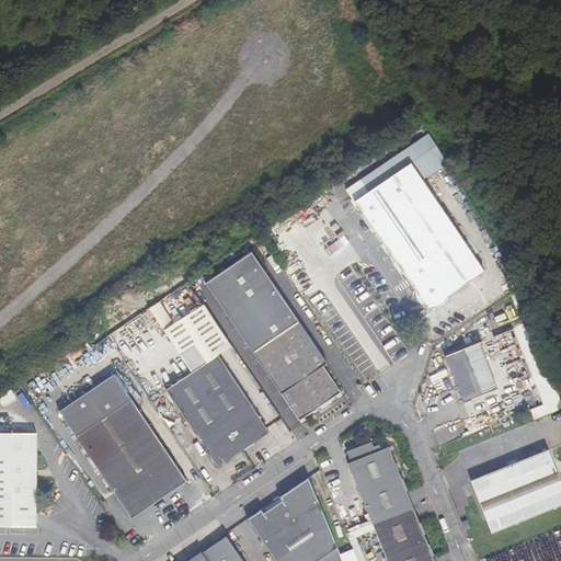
[(353,201),(413,289),(414,284),(419,279),(423,275),(430,274),(436,274),(442,277),(446,282),(449,287),(449,294),(483,271),(419,179),(446,161),(427,134),(359,179),(367,191),(353,201)]
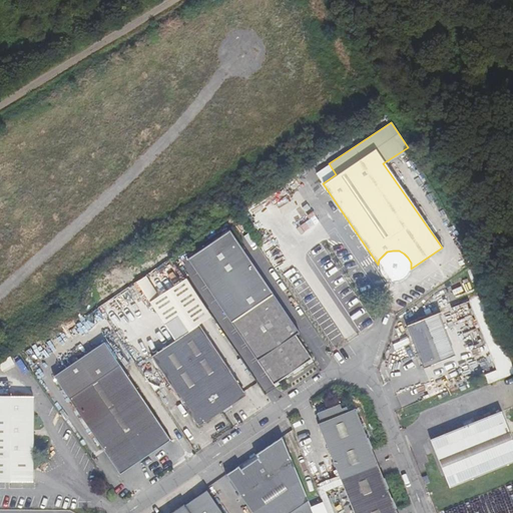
[(4,136),(0,138),(0,154),(11,150),(4,136)]
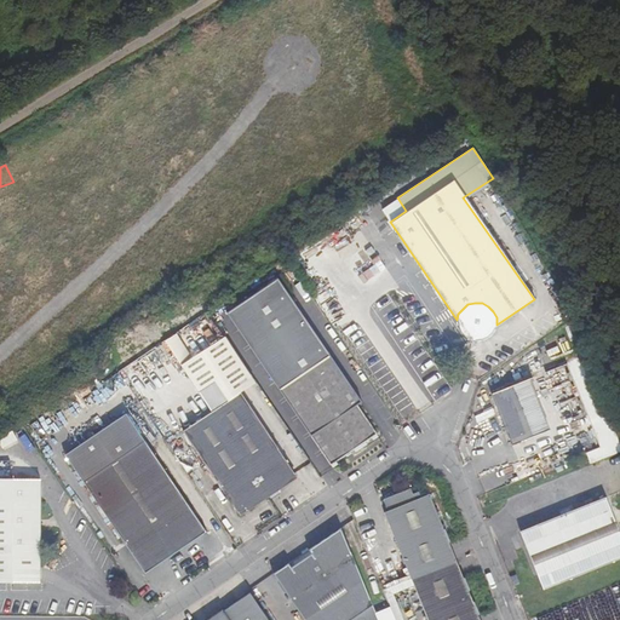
[(51,189),(67,181),(58,165),(42,173),(51,189)]
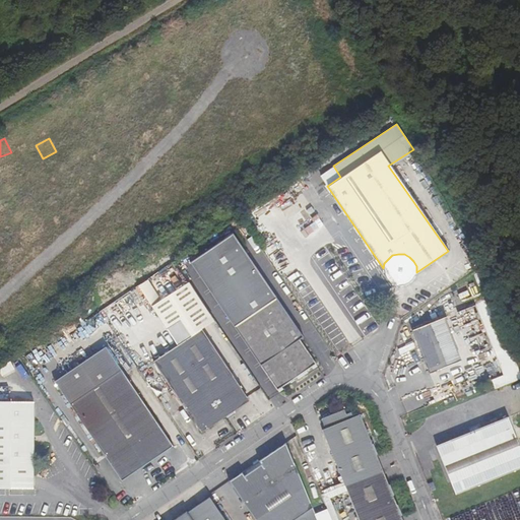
[(69,173),(57,182),(66,194),(78,185),(69,173)]
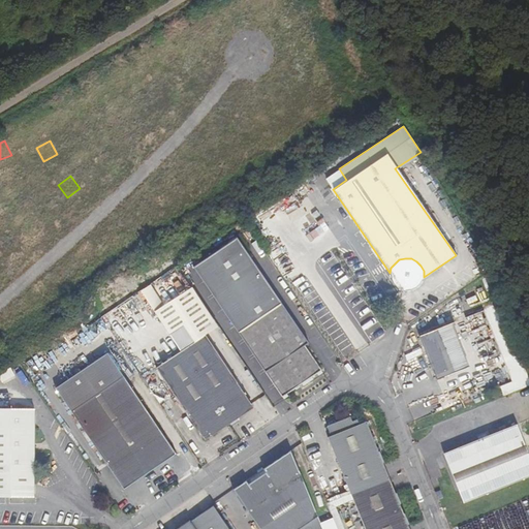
[(0,209),(2,211),(17,198),(8,189),(0,195),(0,209)]
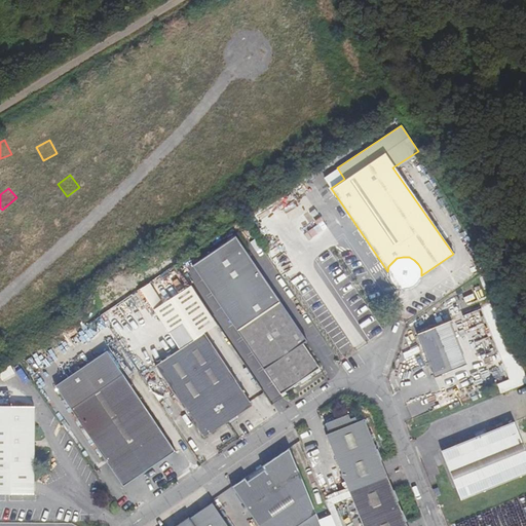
[(102,231),(110,245),(121,237),(114,224),(102,231)]
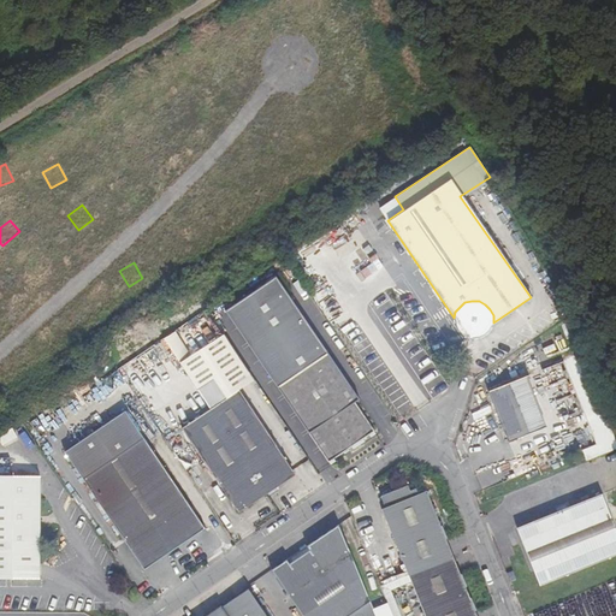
[(327,462),(329,462),(330,465),(335,461),(333,458),(351,446),(353,449),(363,442),(362,438),(368,434),(369,437),(375,433),(373,431),(374,431),(355,402),(360,400),(278,277),(227,312),(327,462)]
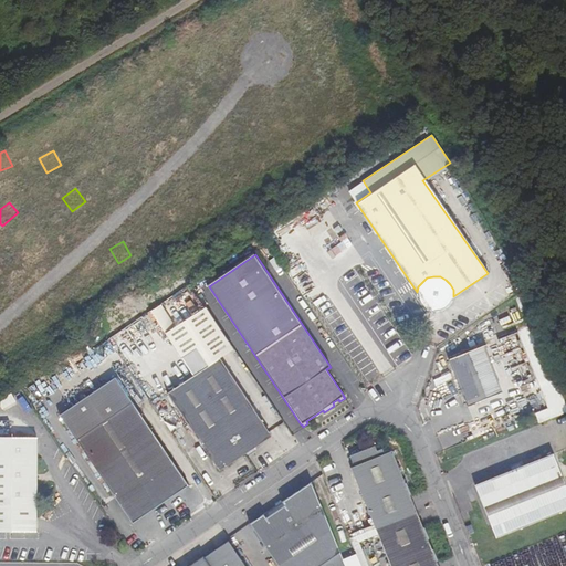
[(83,293),(96,286),(91,276),(77,284),(83,293)]
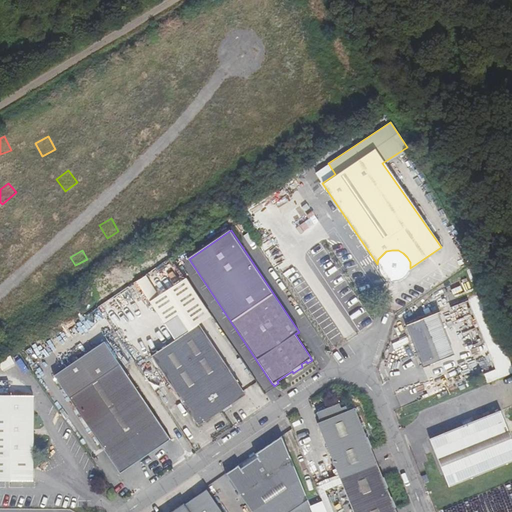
[(409,271),(410,268),(410,262),(407,257),(403,253),(398,250),(392,250),(386,251),(382,255),(378,259),(377,264),(378,270),(380,275),(385,279),(390,282),(396,282),(402,280),(406,276),(409,271)]
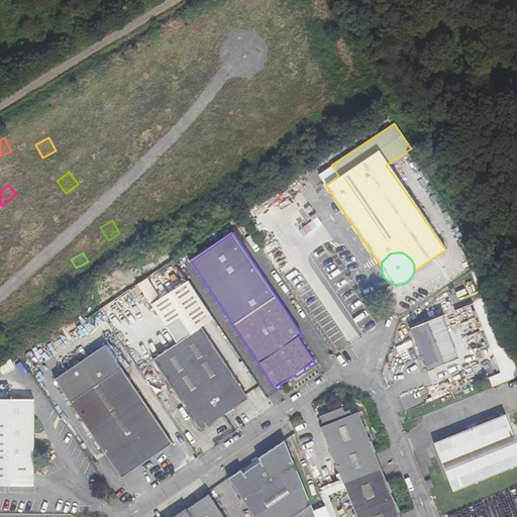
[(461,357),(443,314),(410,328),(427,371),(461,357)]
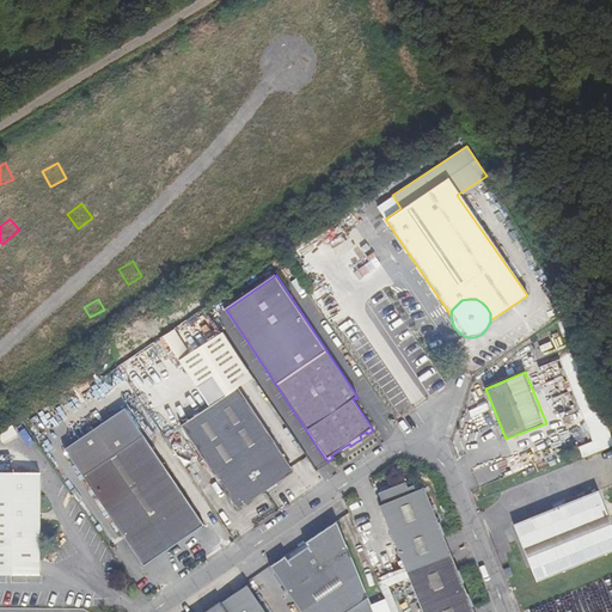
[(182,427),(236,508),(246,502),(252,503),(281,484),(282,477),(293,470),(238,389),(182,427)]
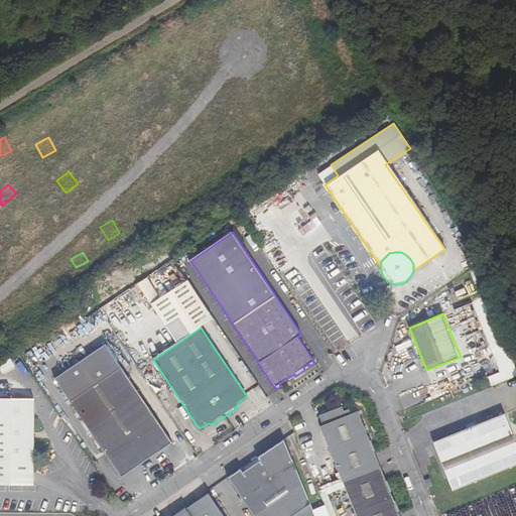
[(171,442),(106,345),(54,379),(120,477),(171,442)]
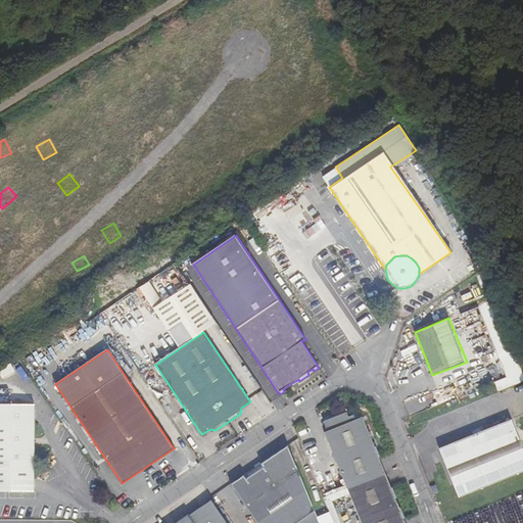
[(24,366),(18,368),(25,381),(30,378),(24,366)]
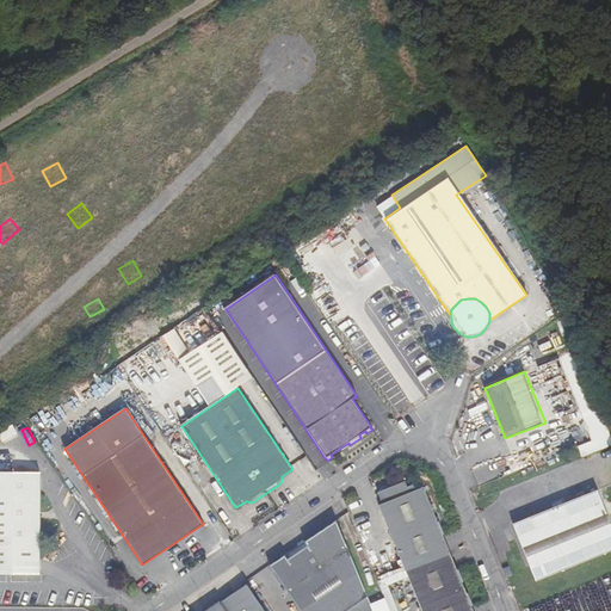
[(0,574),(36,575),(39,473),(0,470),(0,574)]
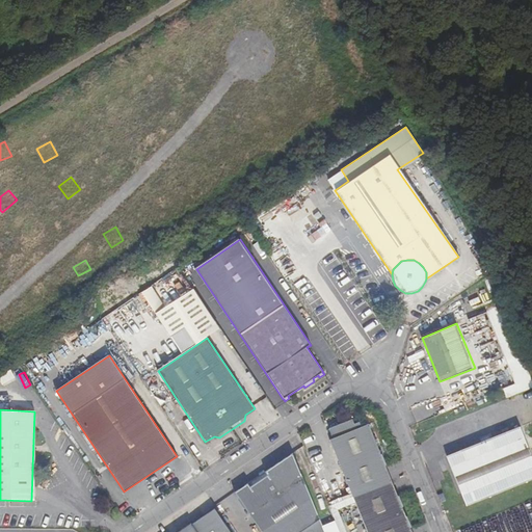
[(328,440),(351,495),(390,480),(383,466),(387,463),(383,454),(379,455),(366,423),(358,426),(356,421),(352,422),(350,418),(327,427),(331,437),(328,440)]
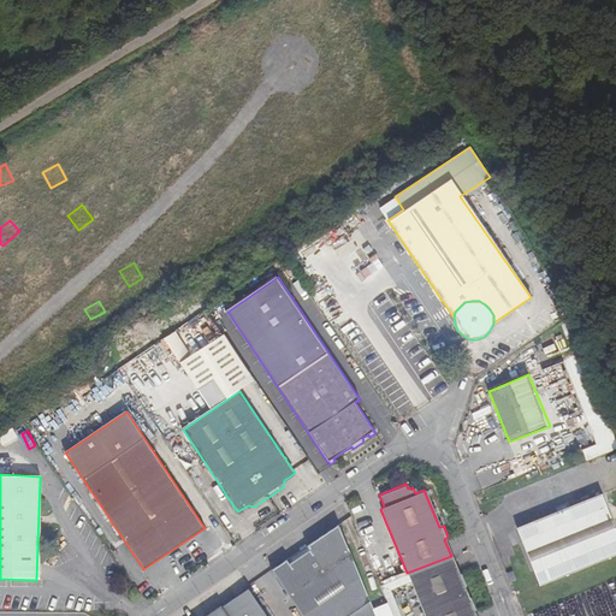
[(615,556),(615,527),(604,497),(517,532),(542,586),(615,556)]
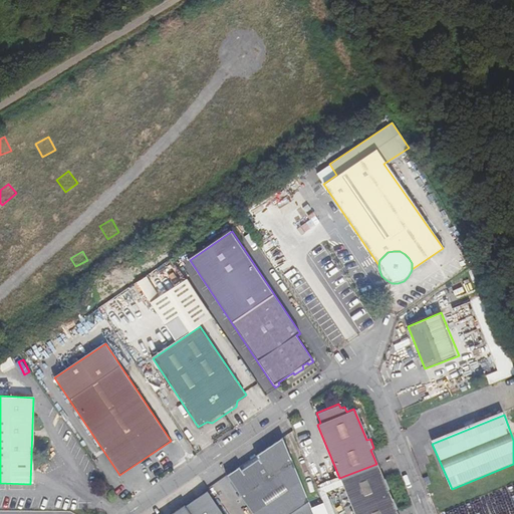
[(314,513),(280,436),(225,475),(250,513),(314,513)]
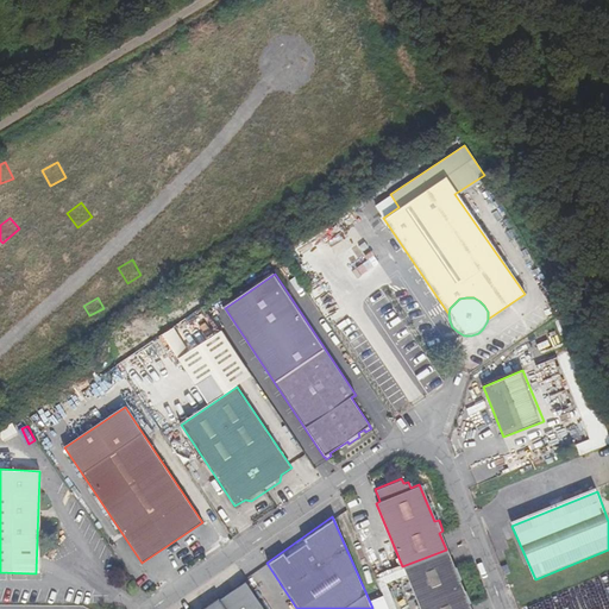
[(463,579),(446,550),(402,566),(420,608),(470,608),(469,603),(471,603),(459,582),(463,579)]
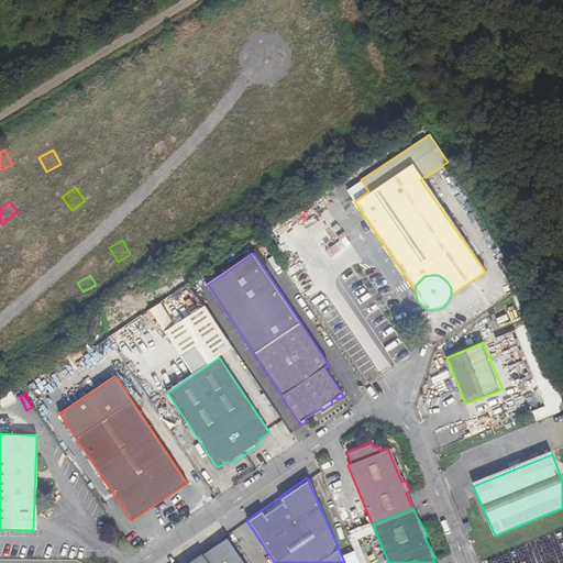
[(244,562),(228,538),(205,553),(201,552),(185,562),(244,562)]
